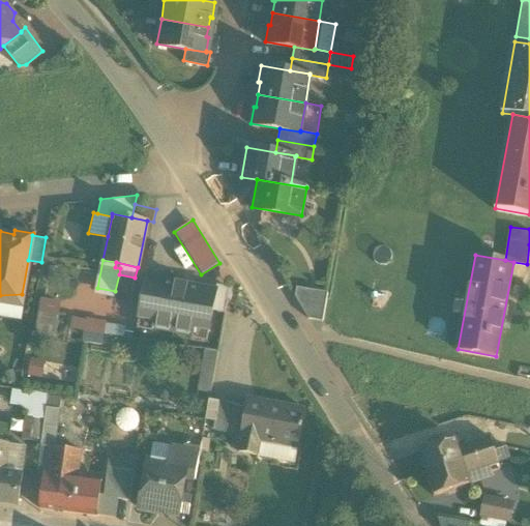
[(135,278),(119,274),(115,291),(114,297),(130,300),(135,278)]
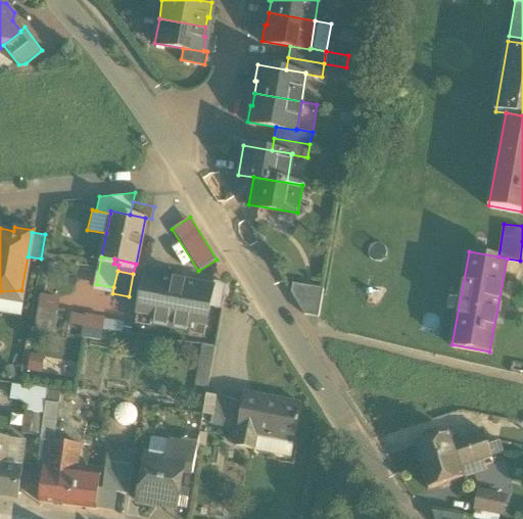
[(150,322),(190,329),(191,323),(205,325),(209,304),(214,284),(144,272),(137,313),(151,316),(150,322)]
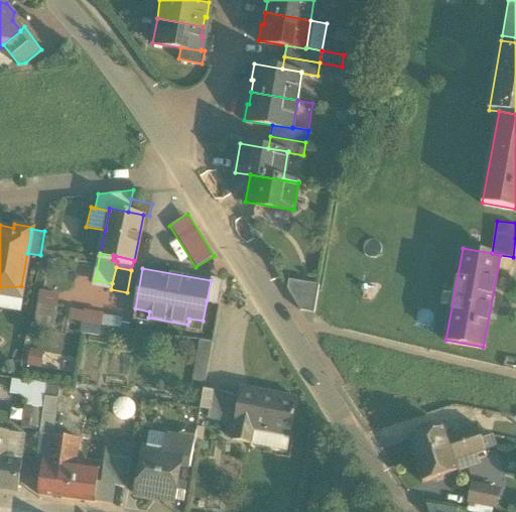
[(207,300),(219,302),(221,290),(223,279),(211,277),(211,280),(207,300)]
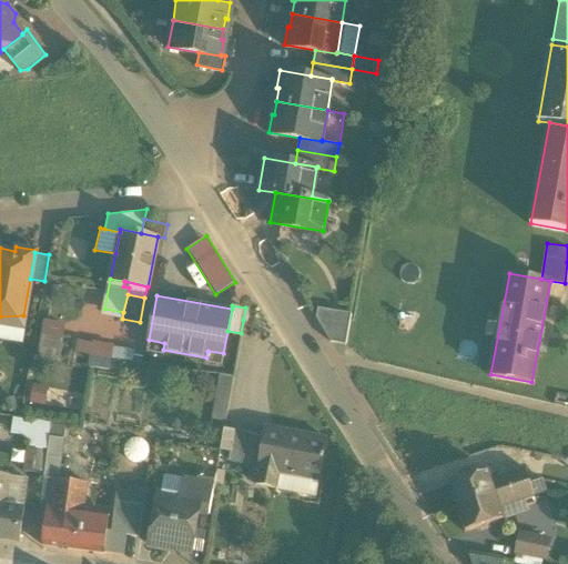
[(330,340),(345,342),(351,312),(317,305),(316,315),(330,340)]
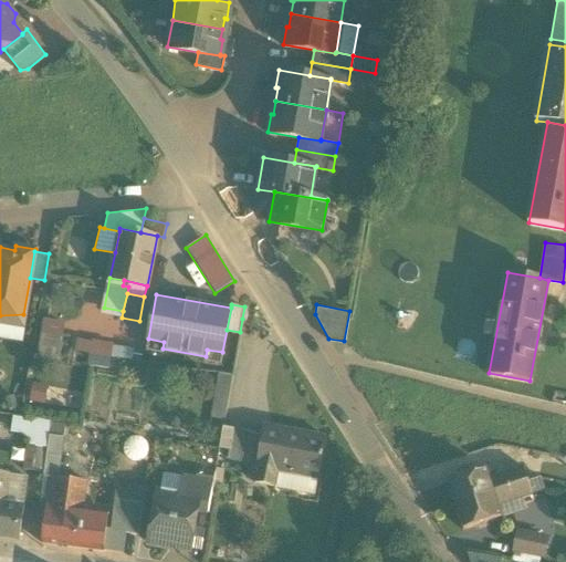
[(23,314),(0,315),(0,335),(19,340),(23,314)]
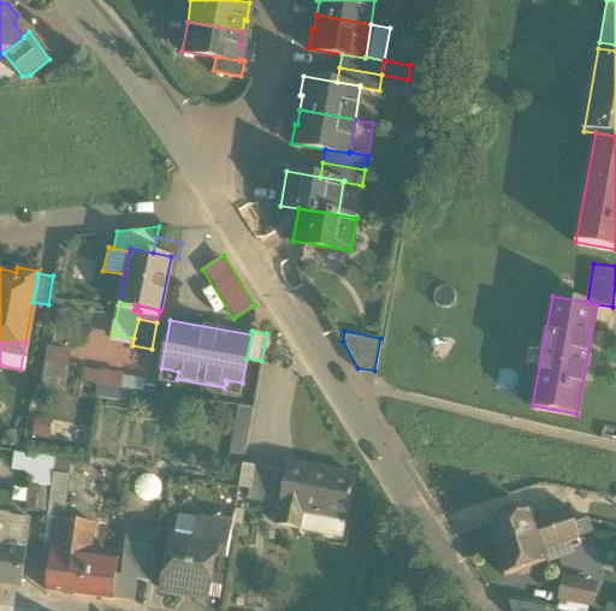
[(47,345),(40,387),(61,391),(70,349),(47,345)]
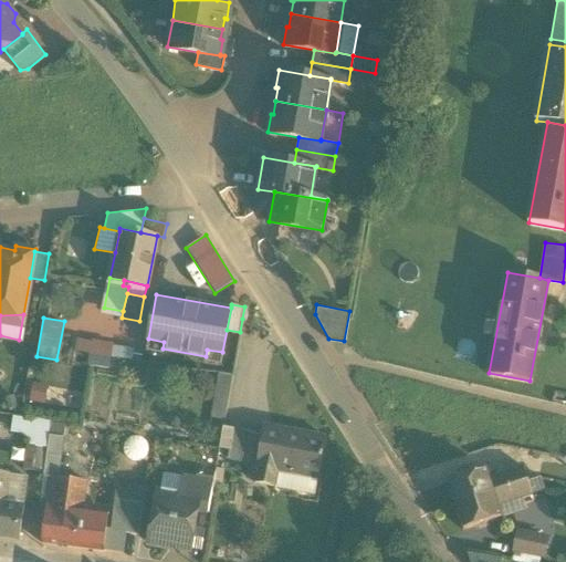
[(77,333),(73,351),(108,358),(113,341),(77,333)]
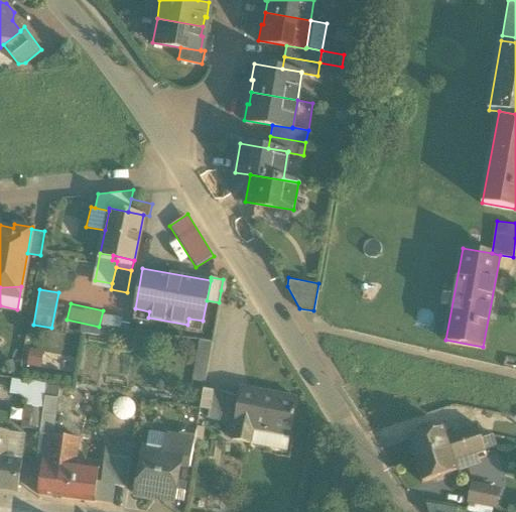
[(30,347),(26,364),(40,367),(44,350),(30,347)]
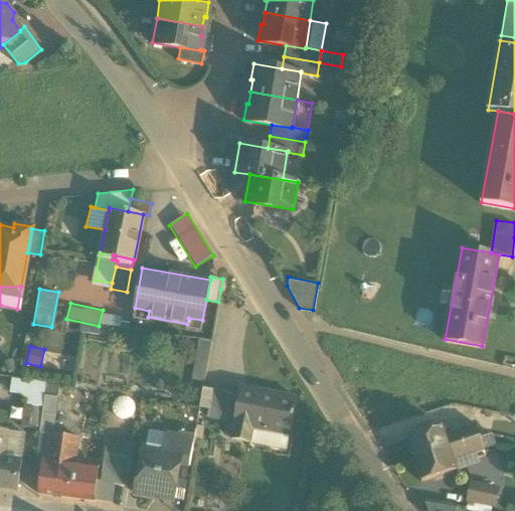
[(25,402),(43,404),(44,393),(46,381),(11,375),(10,391),(20,392),(26,397),(25,402)]
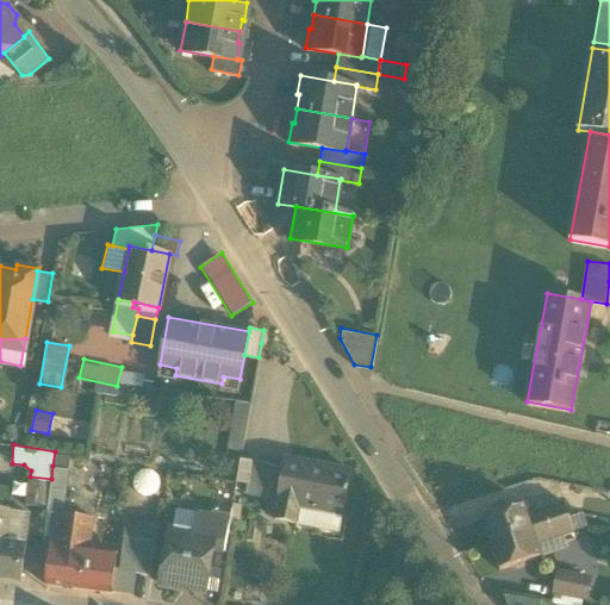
[(285,456),(284,465),(325,473),(328,463),(285,456)]
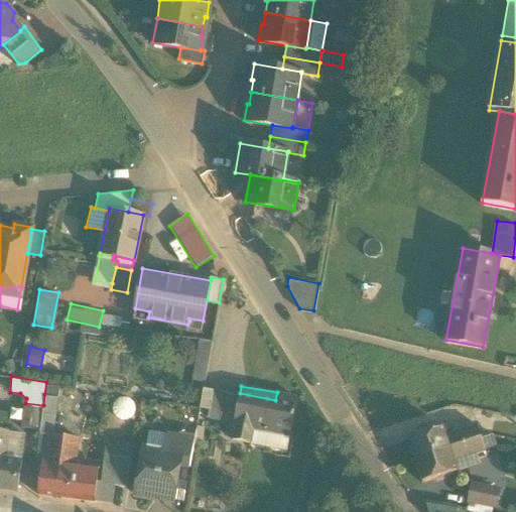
[(200,406),(209,408),(213,388),(203,387),(200,406)]
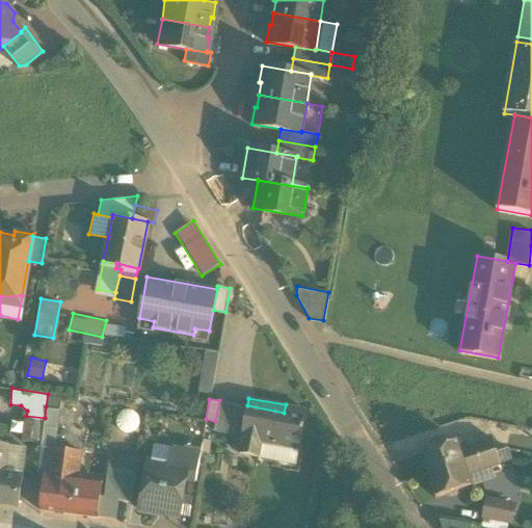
[(214,429),(229,430),(234,403),(219,400),(215,421),(214,429)]
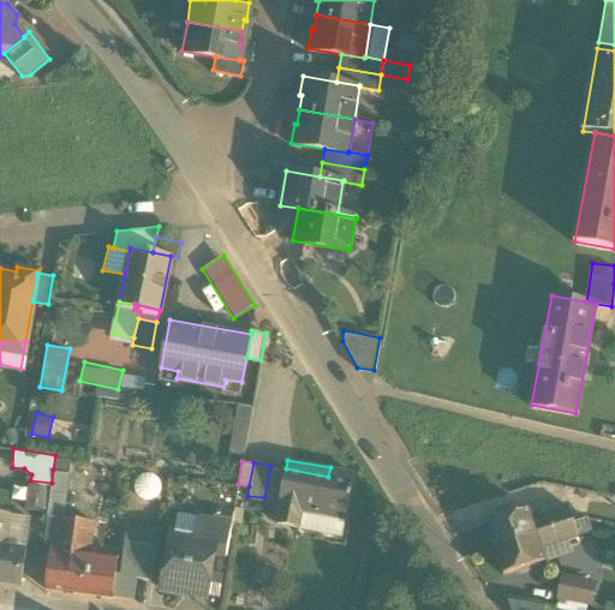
[(286,468),(276,521),(340,533),(342,519),(344,519),(348,495),(350,495),(351,490),(350,490),(352,471),(330,467),(328,477),(286,468)]
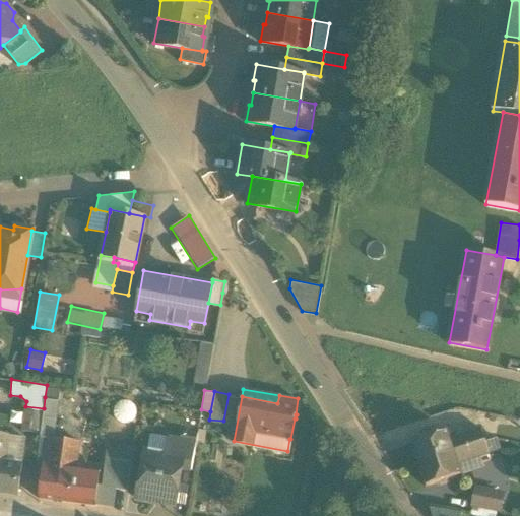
[(36,461),(43,462),(46,436),(53,437),(59,399),(45,397),(44,408),(41,431),(36,461)]
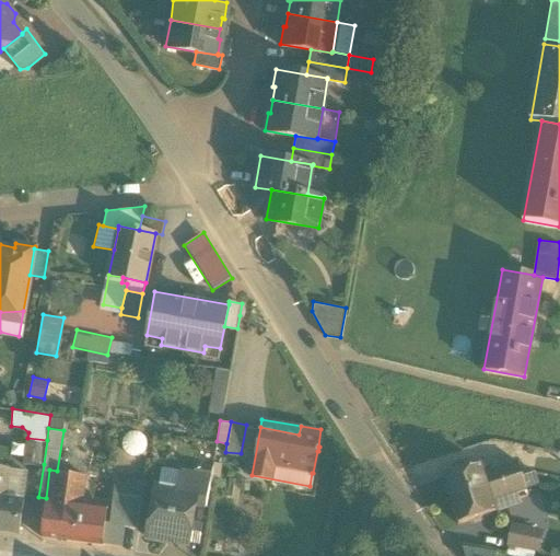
[(44,464),(47,440),(27,438),(24,462),(44,464)]
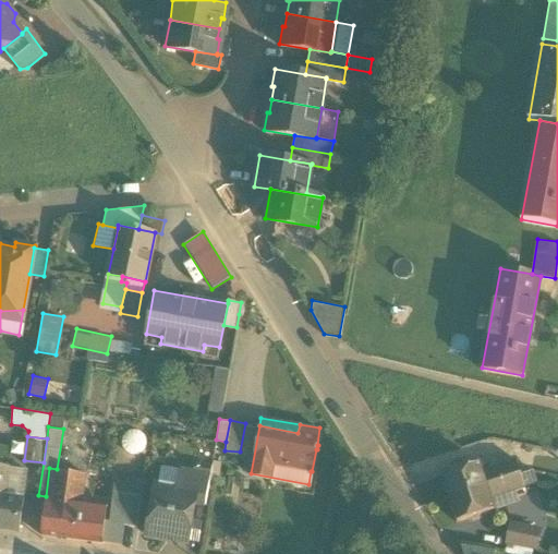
[(516,457),(481,469),(485,482),(520,471),(516,457)]
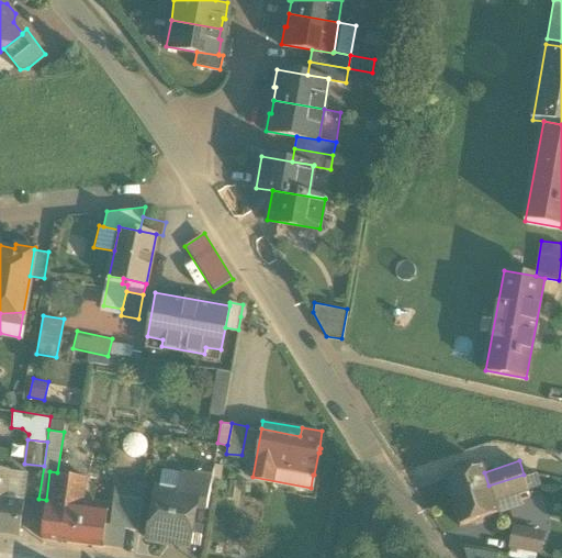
[(451,498),(489,486),(484,472),(482,465),(470,469),(468,461),(454,465),(457,473),(445,477),(451,498)]
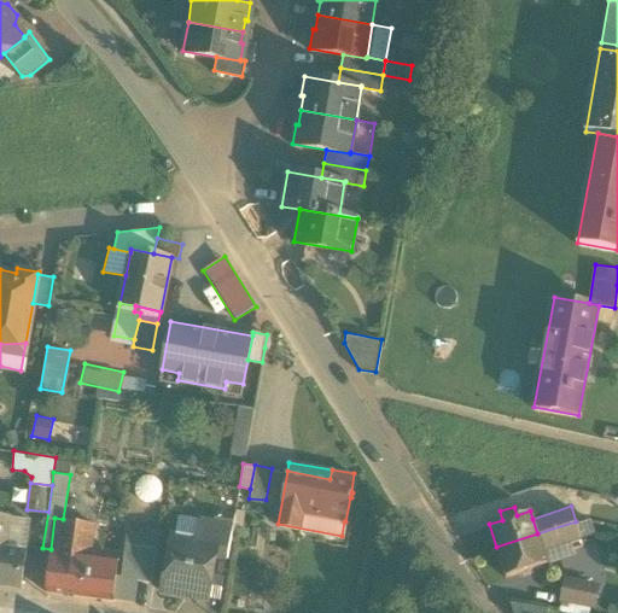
[(0,548),(6,549),(11,514),(0,512),(0,548)]
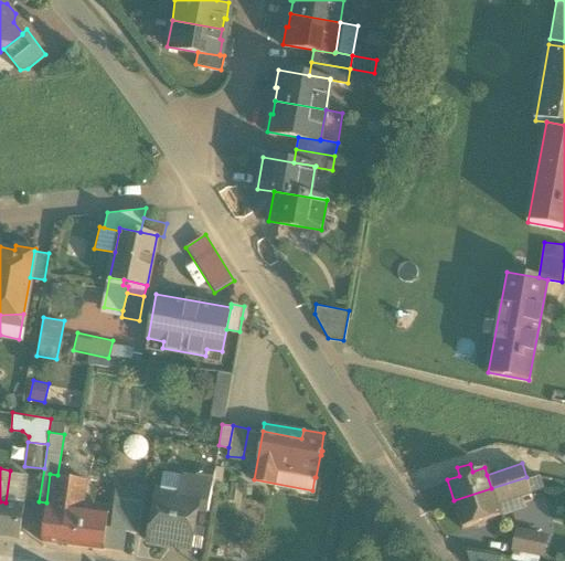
[(27,473),(10,470),(6,503),(22,504),(27,473)]
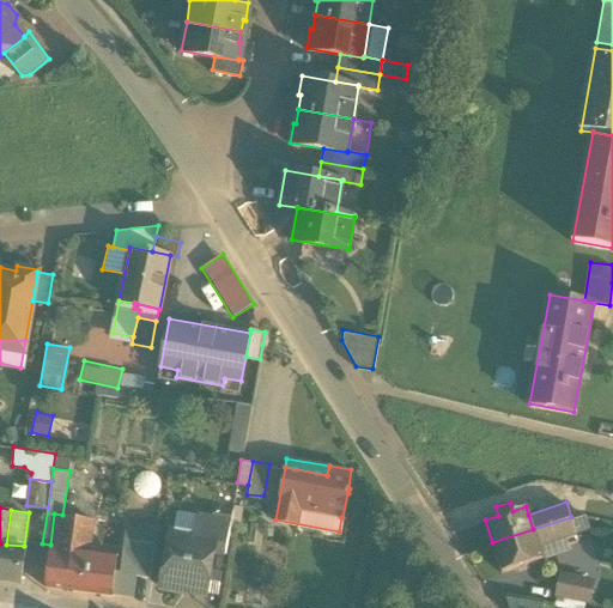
[(177,511),(174,532),(205,537),(208,516),(177,511)]
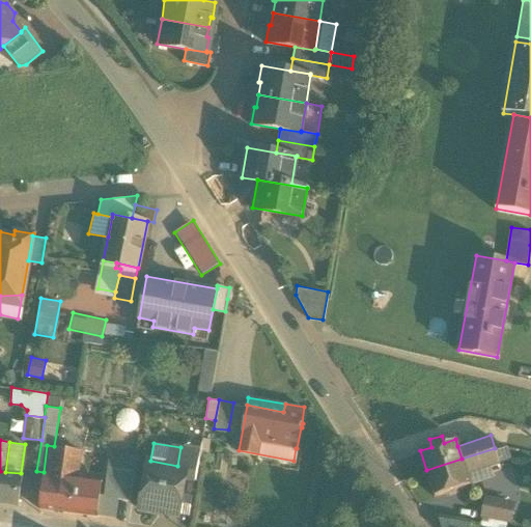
[(81,449),(54,446),(47,445),(44,472),(38,506),(96,514),(99,495),(101,479),(78,476),(82,449),(81,449)]
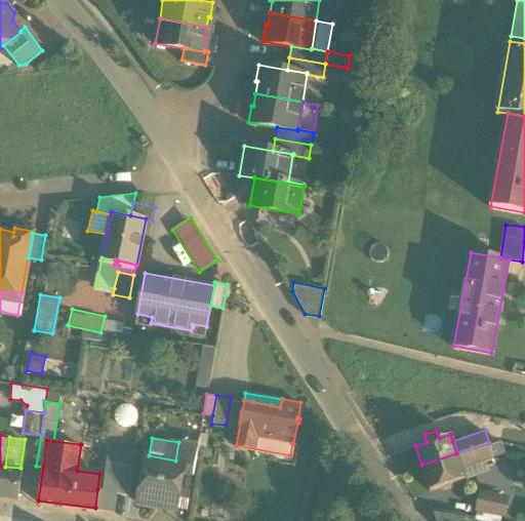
[(180,471),(193,473),(198,445),(178,442),(175,461),(182,462),(180,471)]
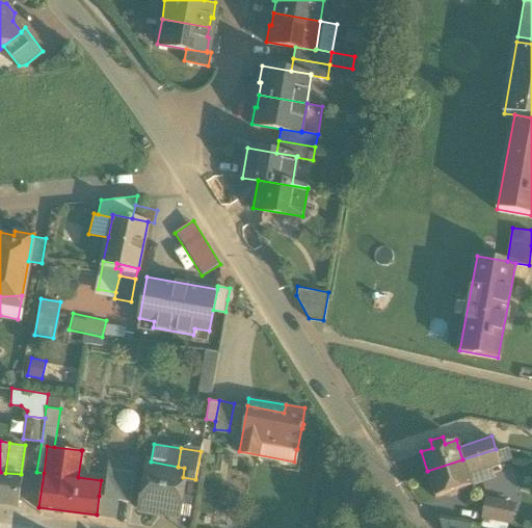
[(462,459),(467,473),(489,466),(500,463),(496,449),(462,459)]
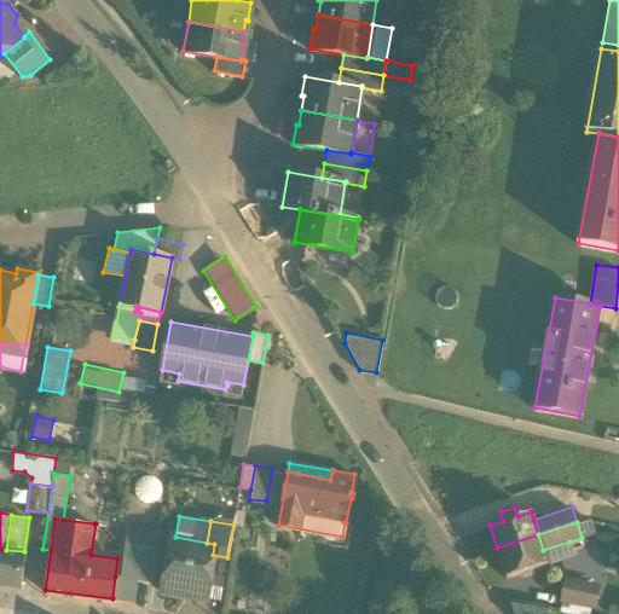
[(125,545),(156,550),(160,531),(158,531),(158,532),(127,527),(125,545)]
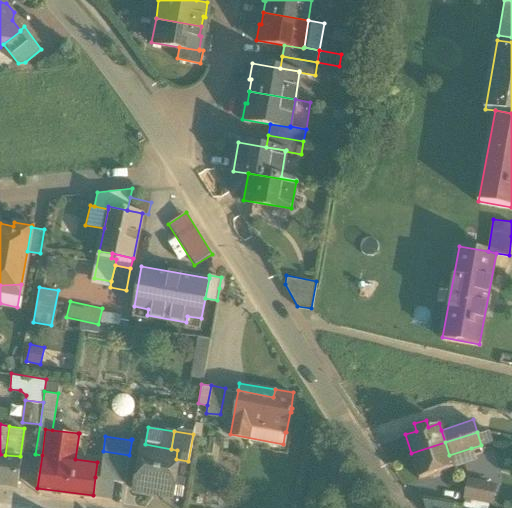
[(419,476),(453,465),(449,455),(445,442),(411,453),(419,476)]
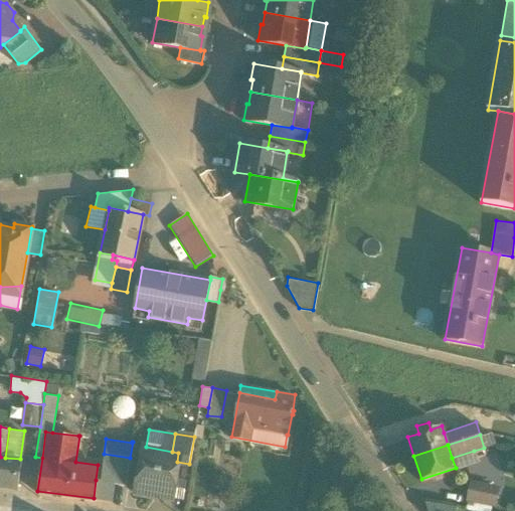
[(138,491),(170,497),(176,467),(177,462),(178,453),(172,452),(146,447),(138,491)]
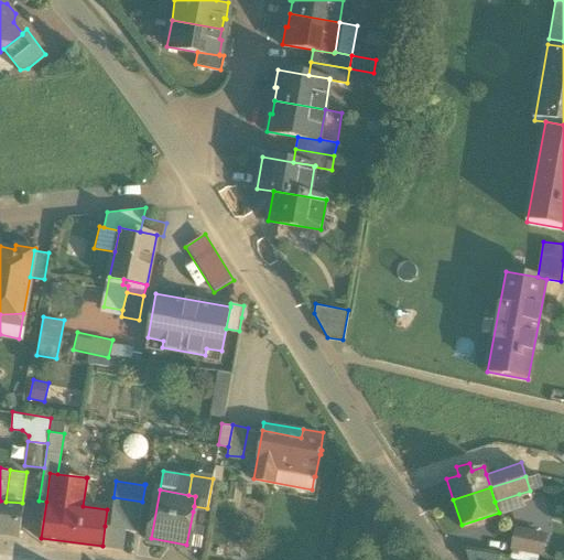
[(523,506),(519,494),(495,502),(499,513),(523,506)]
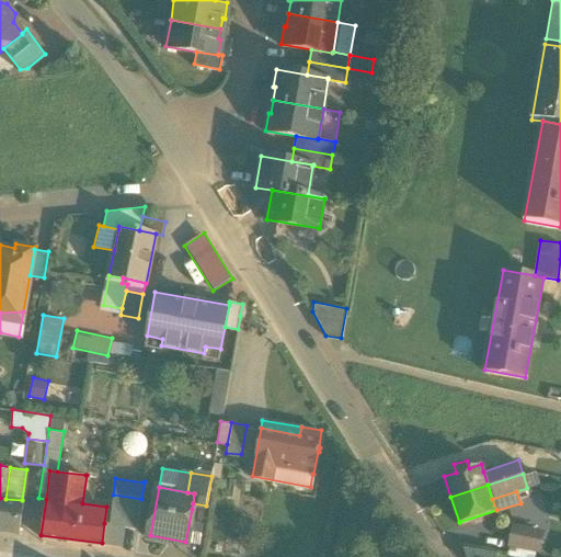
[(113,495),(110,523),(125,525),(138,527),(141,499),(113,495)]
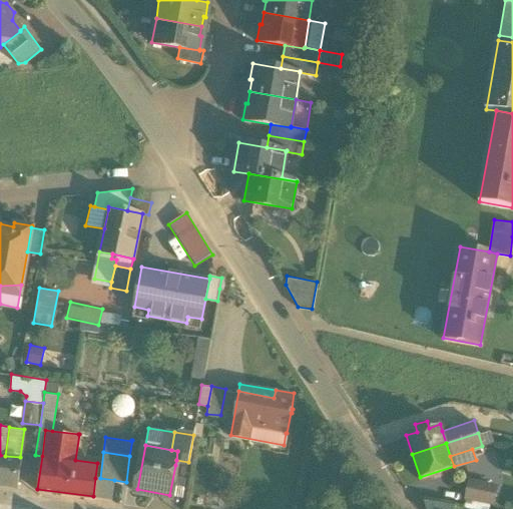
[(0,484),(16,486),(20,457),(5,456),(0,455),(0,484)]
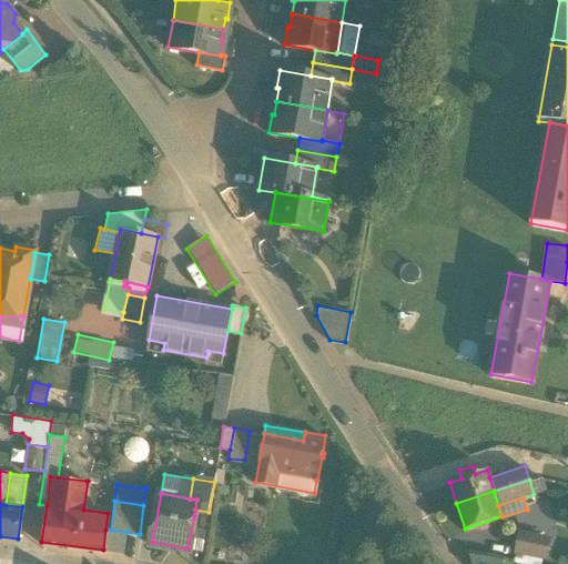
[(208,517),(194,515),(188,549),(202,551),(208,517)]
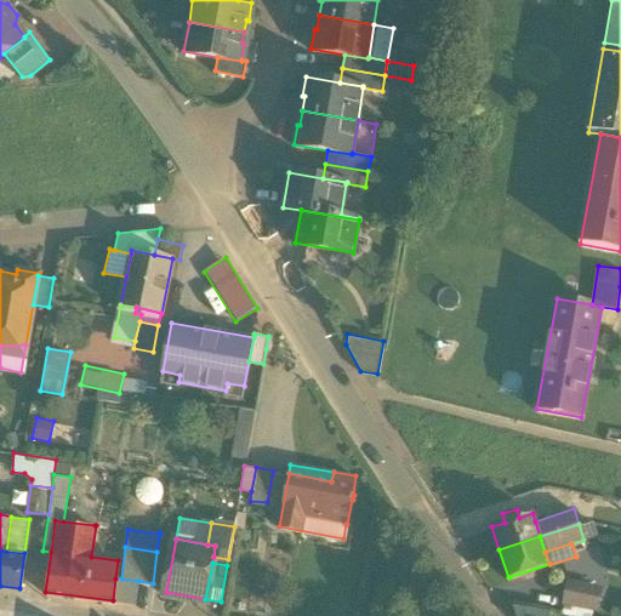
[(136,603),(138,581),(121,579),(115,579),(113,600),(136,603)]
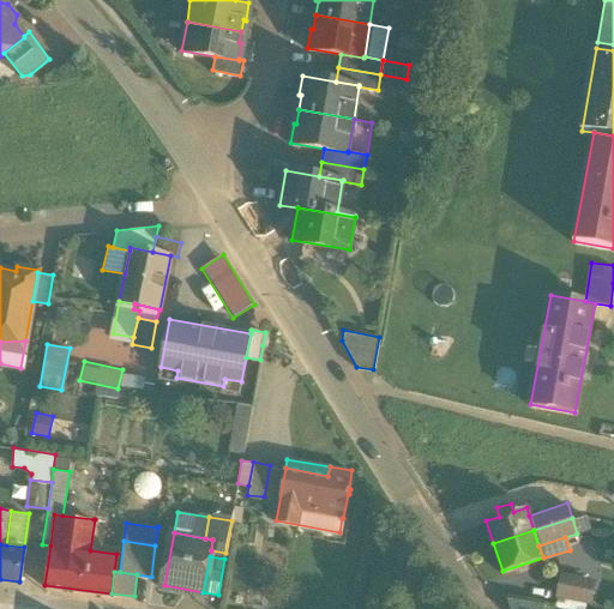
[(555,595),(591,603),(596,578),(559,572),(555,595)]
